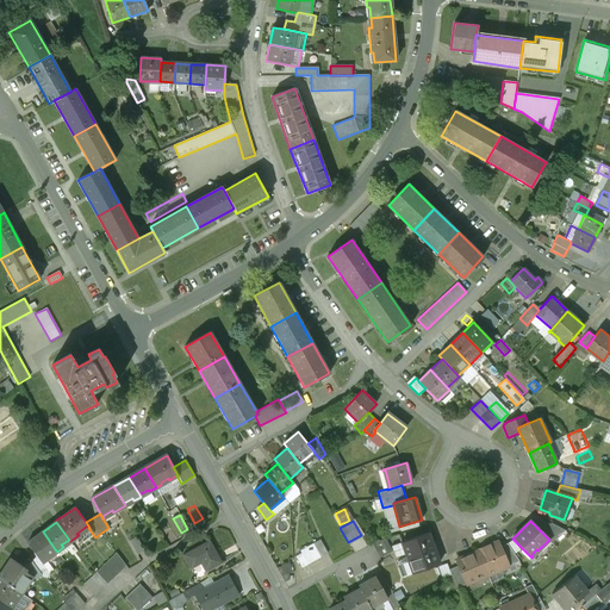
[(549,540),(552,543),(565,530),(551,523),(541,531),(549,540)]
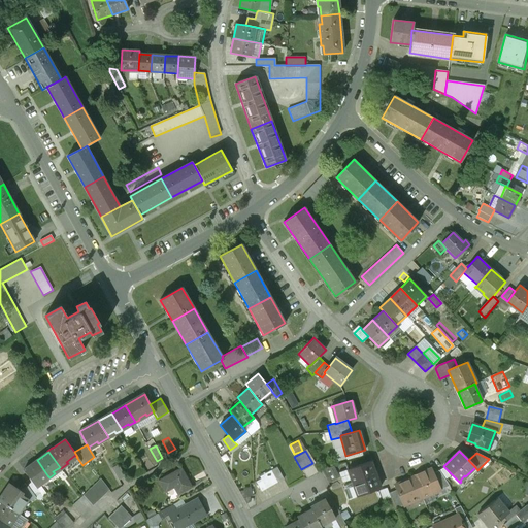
[(40,481),(47,475),(37,460),(23,469),(32,483),(36,487),(37,487),(42,483),(40,481)]
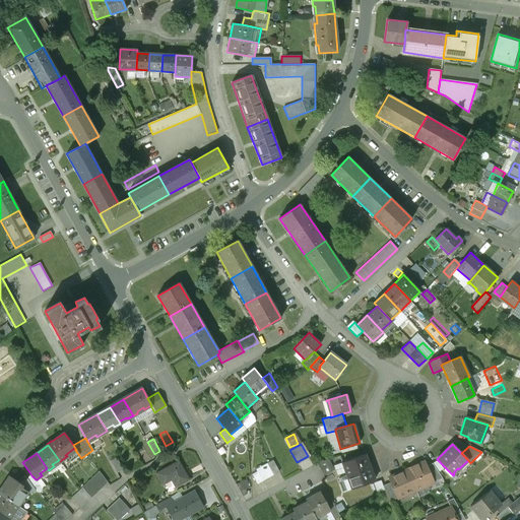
[(365,454),(342,462),(347,475),(370,467),(365,454)]
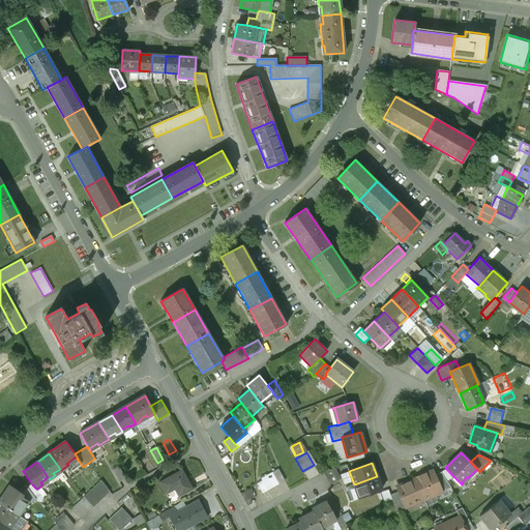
[(119,467),(112,470),(118,482),(125,478),(119,467)]
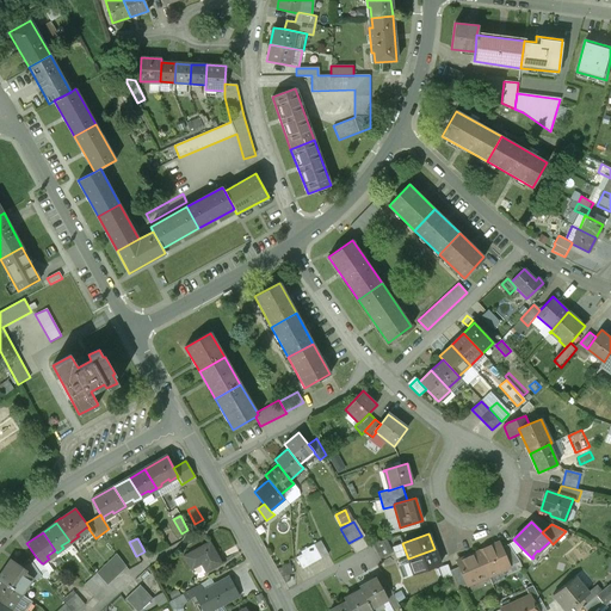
[(386,539),(372,544),(380,559),(393,553),(386,539)]
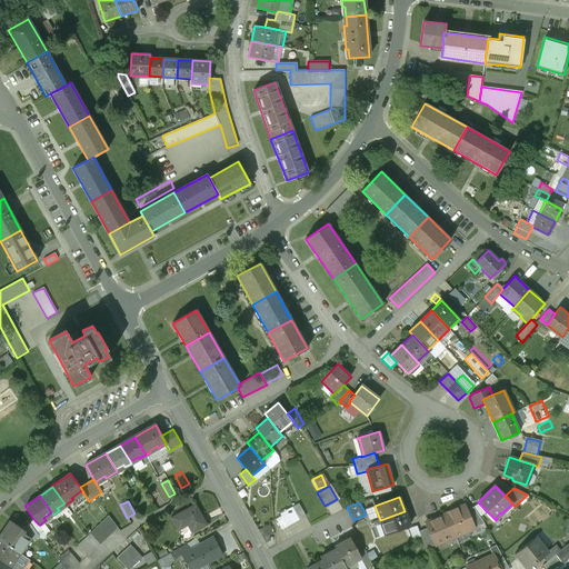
[(281,516),(276,519),(281,530),(306,517),(299,503),(280,513),(281,516)]
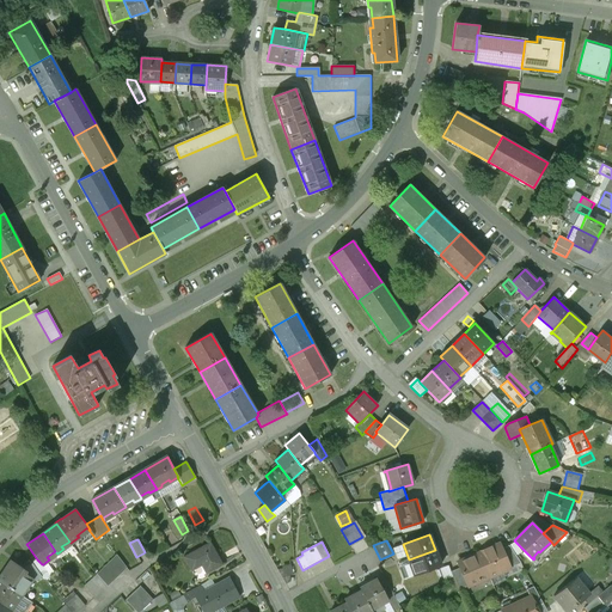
[(509,545),(515,555),(521,551),(515,542),(509,545)]
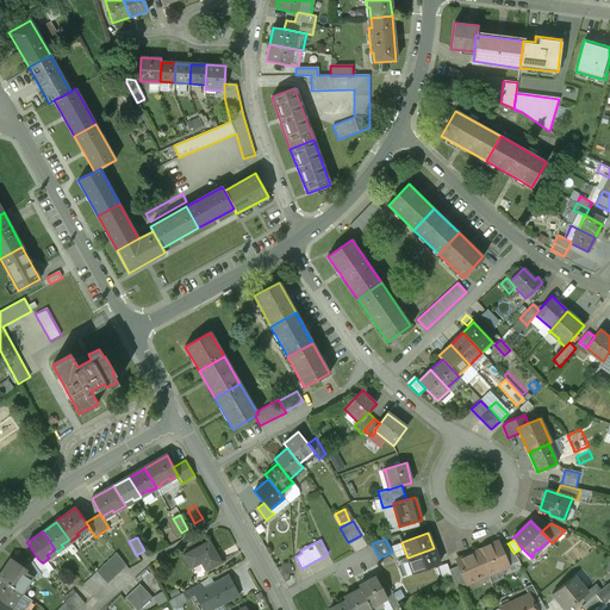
[(209,541),(184,555),(190,566),(199,561),(205,572),(222,564),(209,541)]
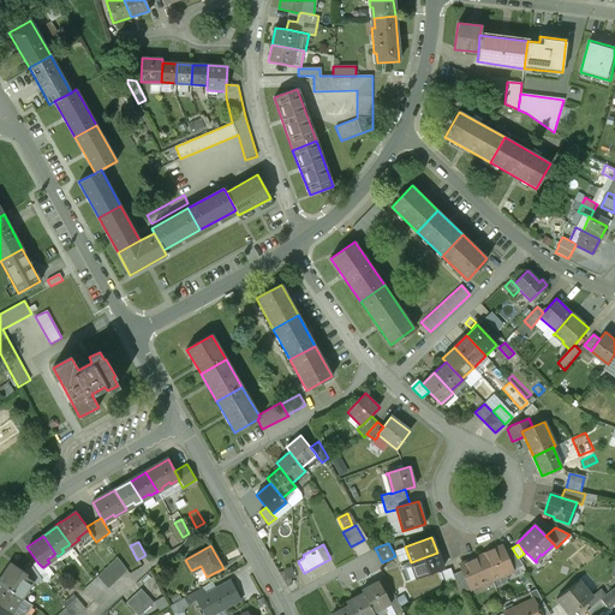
[(502,547),(481,556),(491,579),(512,571),(503,551),(502,547)]
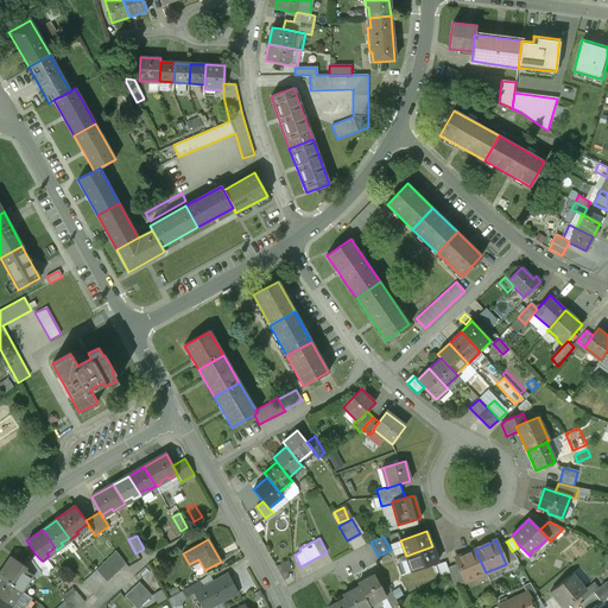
[(498,545),(506,564),(518,559),(512,551),(506,542),(498,545)]
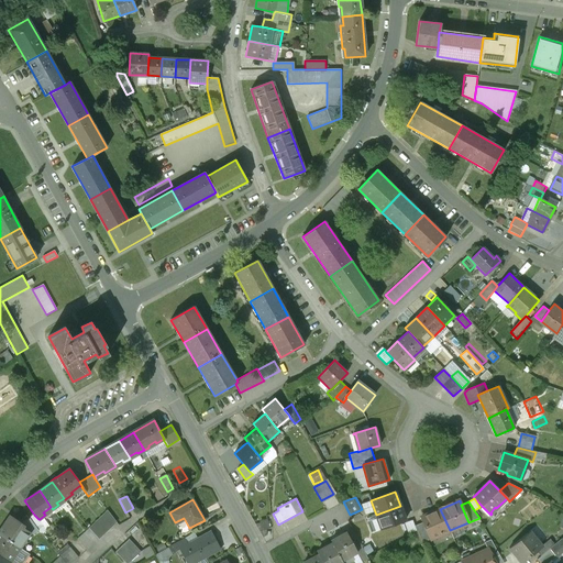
[(400,506),(376,515),(381,529),(406,520),(400,506)]
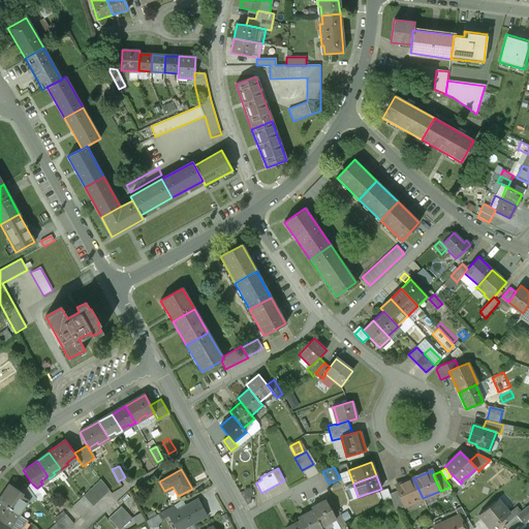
[(413,478),(396,486),(398,490),(405,506),(423,498),(413,478)]
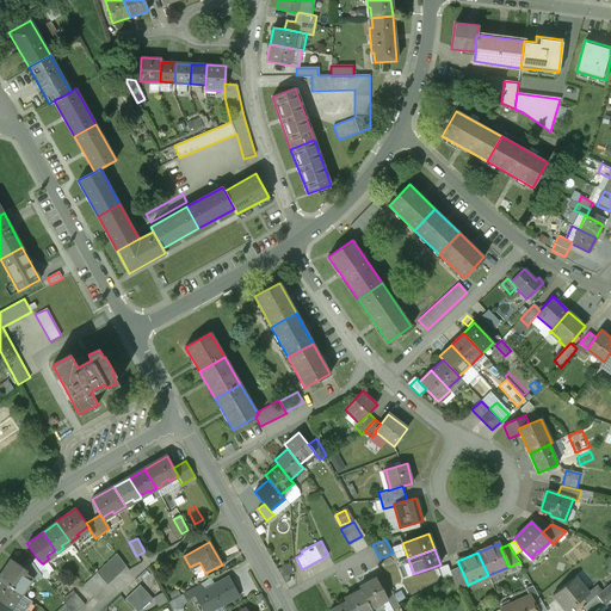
[(127,567),(117,554),(84,585),(94,598),(127,567)]
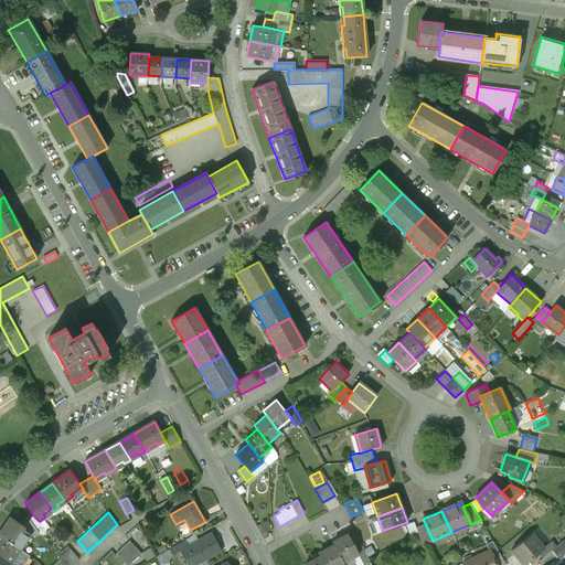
[(9,516),(0,530),(0,535),(19,548),(29,533),(21,529),(22,526),(22,525),(9,516)]
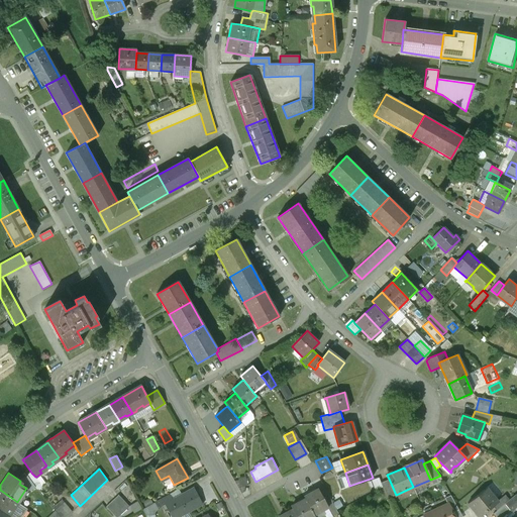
[(19,484),(26,488),(27,489),(33,484),(34,486),(40,483),(36,477),(35,477),(31,473),(20,481),(20,482),(19,484)]
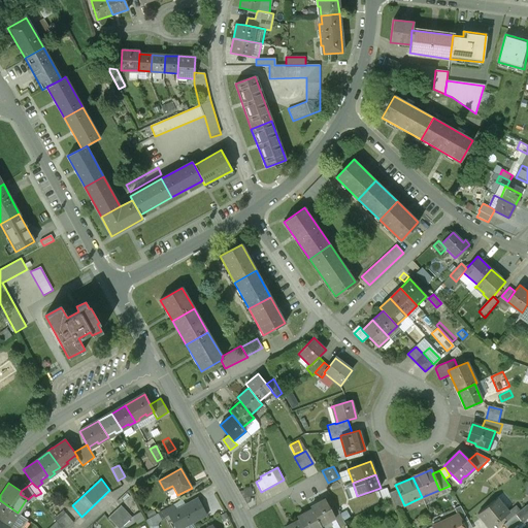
[(397,489),(389,493),(396,508),(404,505),(397,489)]
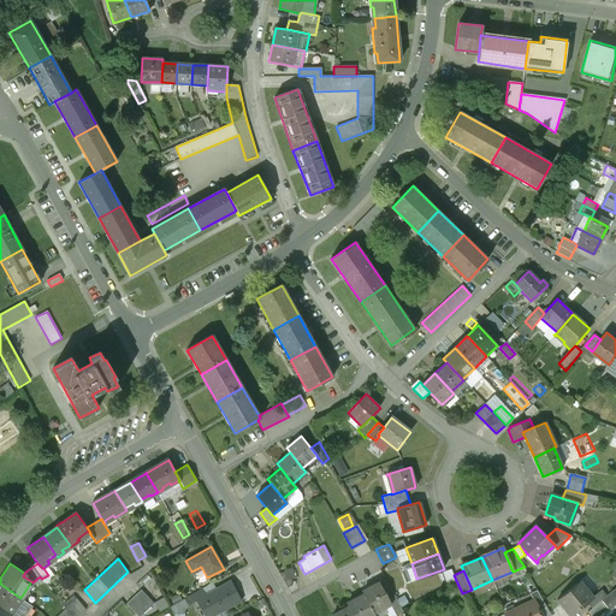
[(212,615),(242,600),(231,582),(217,590),(196,600),(196,602),(203,615),(212,615)]
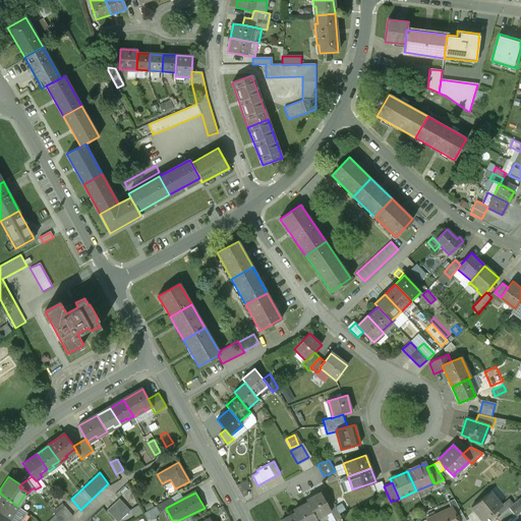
[(306,501),(307,503),(315,517),(326,511),(328,513),(330,511),(329,509),(330,509),(325,502),(321,493),(306,501)]
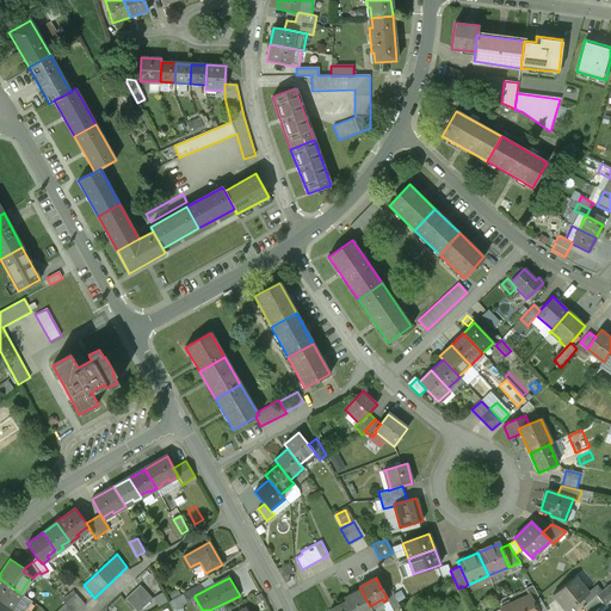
[(0,602),(10,609),(20,593),(0,579),(0,602)]
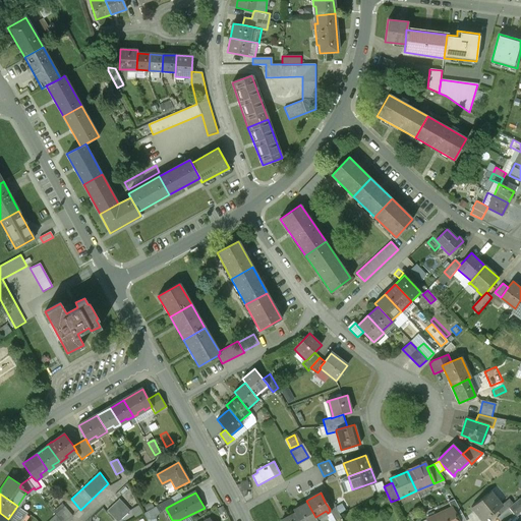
[(166,508),(183,499),(180,494),(155,508),(148,511),(143,513),(147,520),(156,520),(156,517),(158,515),(161,511),(166,509),(166,508)]
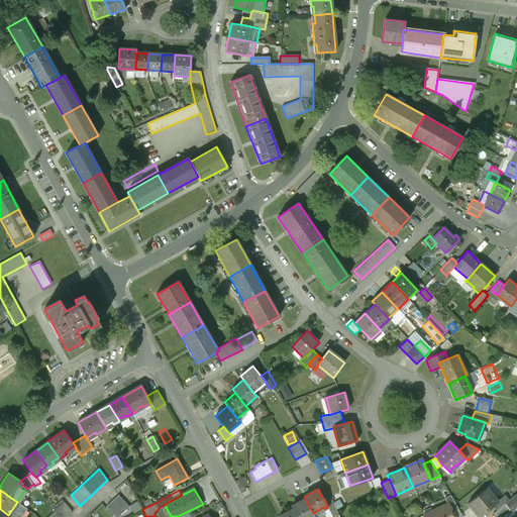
[(468,504),(479,516),(480,516),(493,506),(498,502),(498,501),(493,496),(490,497),(484,490),(468,504)]
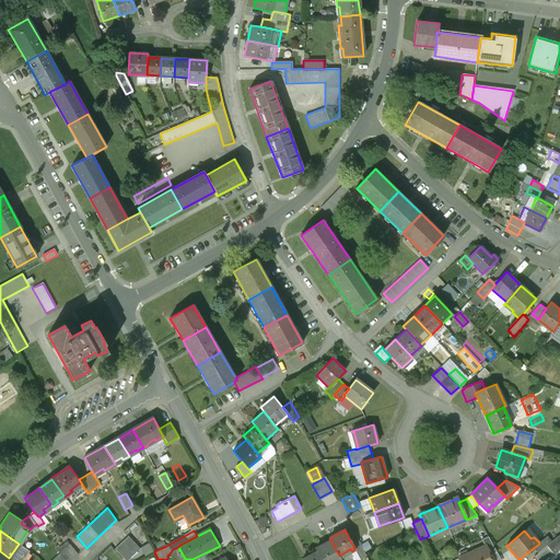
[(353,547),(354,549),(357,553),(363,549),(356,536),(349,539),(354,547),(353,547)]
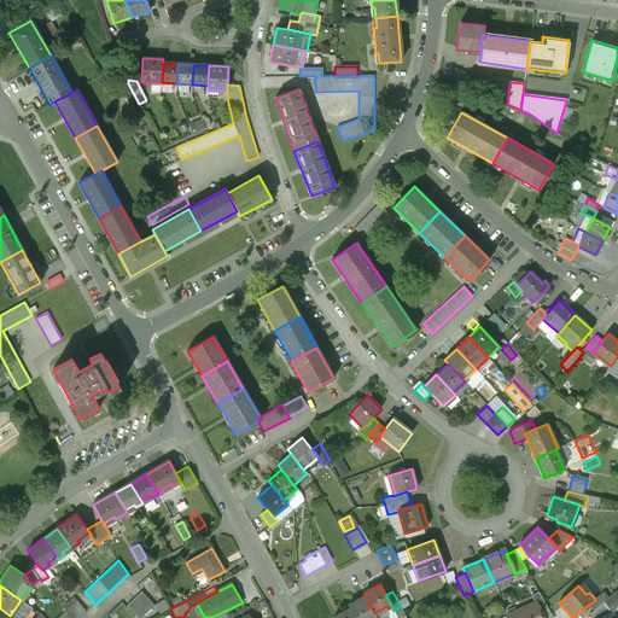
[(589,614),(592,617),(601,617),(617,605),(617,592),(608,598),(594,611),(589,614)]
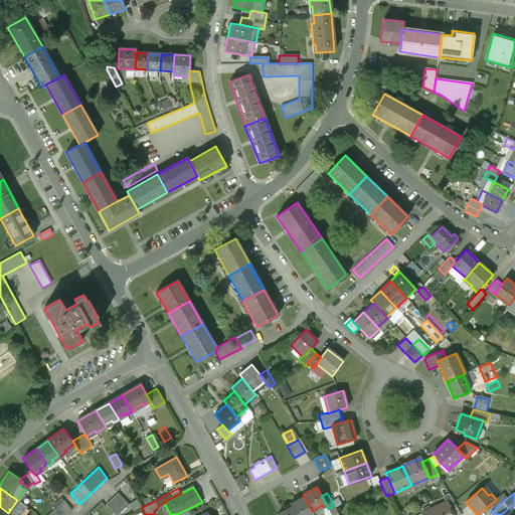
[(491,504),(495,509),(507,498),(503,493),(496,499),(496,500),(491,504)]
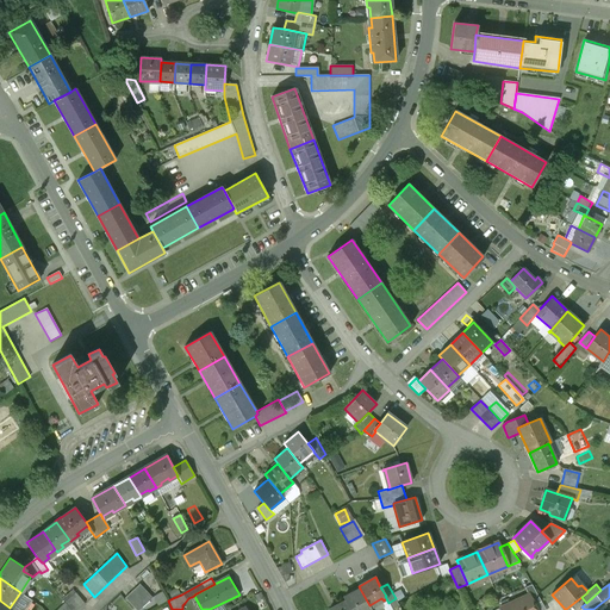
[(139,585),(125,598),(136,609),(139,609),(153,598),(139,585)]
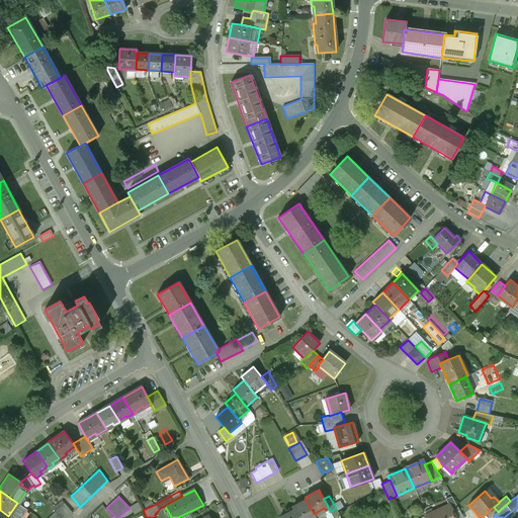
[(154,505),(151,499),(144,503),(147,508),(154,505)]
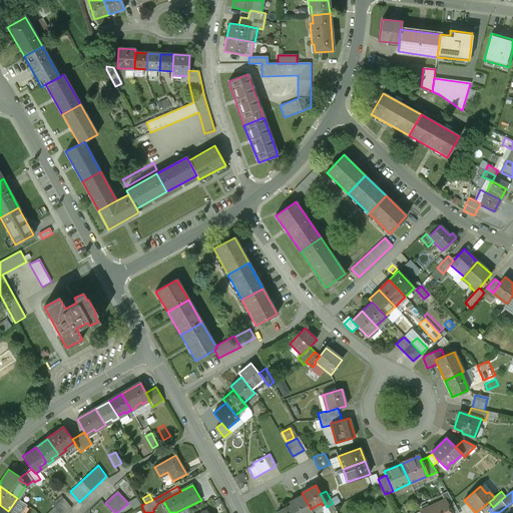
[(289,503),(290,505),(294,512),(312,512),(313,512),(311,509),(303,495),(289,503)]
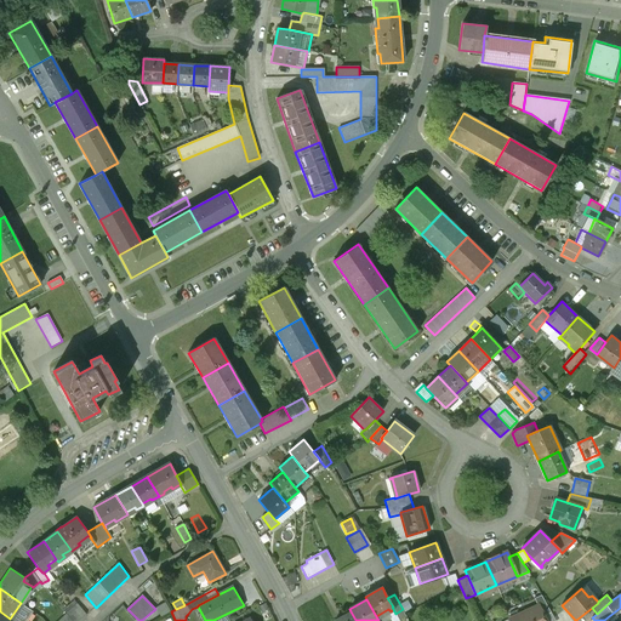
[(165,603),(157,608),(161,617),(171,611),(165,603)]
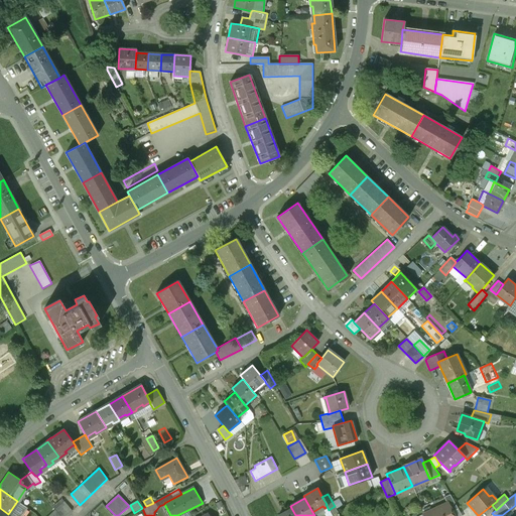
[(47,515),(67,515),(71,512),(61,503),(47,515)]
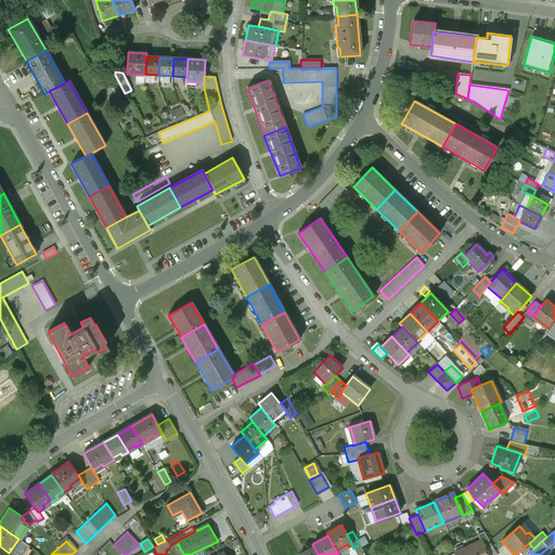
[(487,554),(481,541),(456,552),(457,554),(487,554)]
